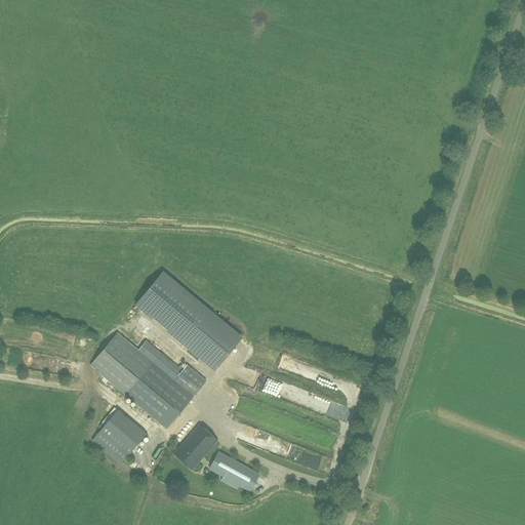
[(242,337),(166,274),(163,271),(134,306),(214,371),(242,337)]
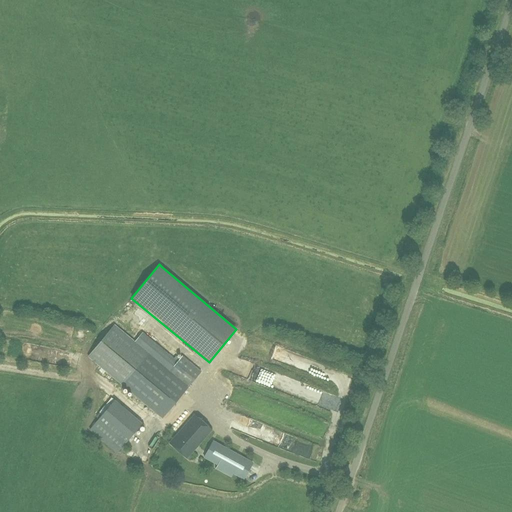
[(154,411),(162,418),(201,372),(182,356),(177,362),(142,333),(134,342),(114,325),(88,356),(154,411)]
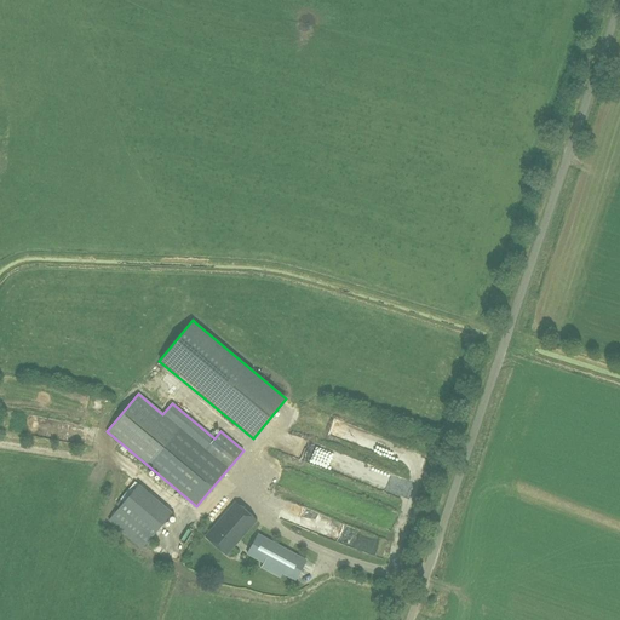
[(331,434),(348,442),(354,430),(337,422),(331,434)]
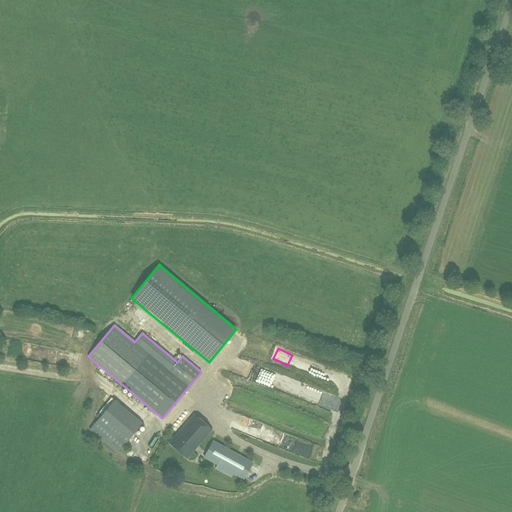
[(239,357),(233,367),(248,375),(254,366),(239,357)]
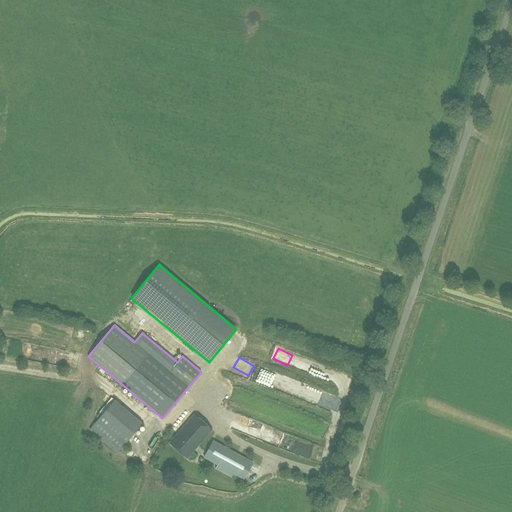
[(90,429),(117,453),(142,424),(115,400),(90,429)]
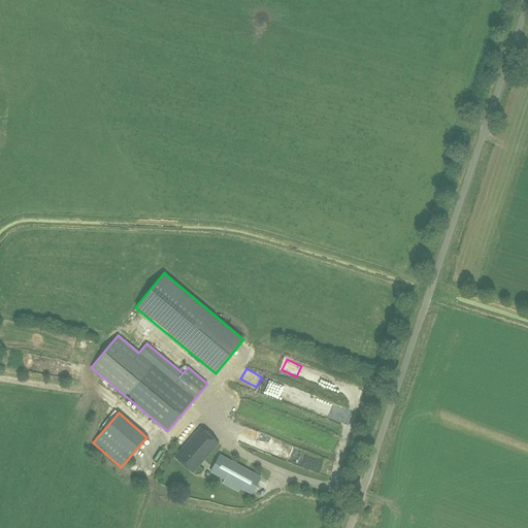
[(193,472),(219,442),(201,427),(175,457),(193,472)]
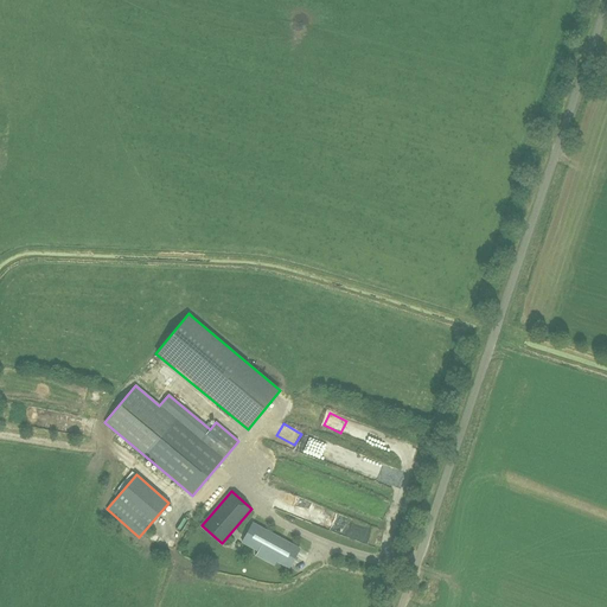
[(331,517),(327,528),(332,530),(338,516),(326,511),(325,515),(331,517)]
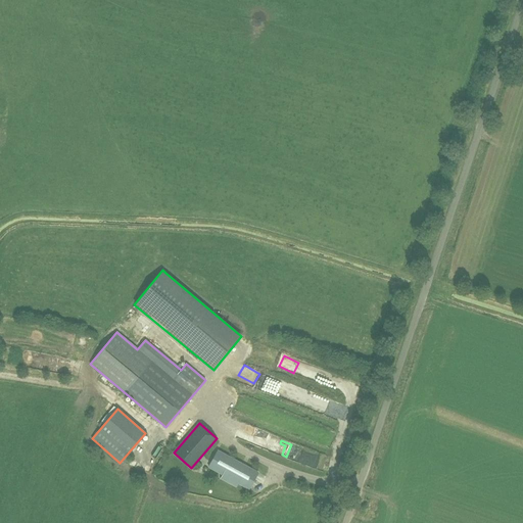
[(287,455),(294,459),(300,446),(293,443),(287,455)]
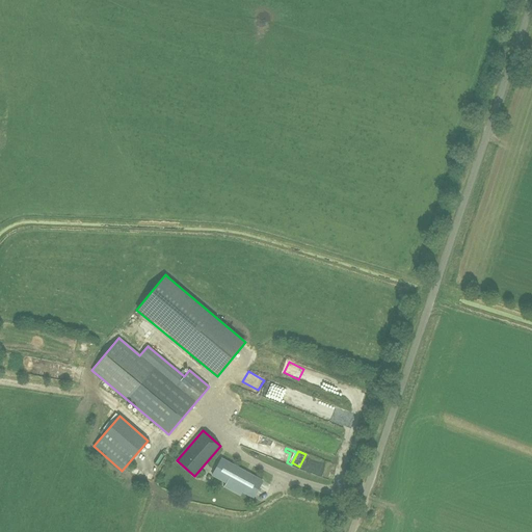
[(168,452),(162,458),(168,466),(175,459),(168,452)]
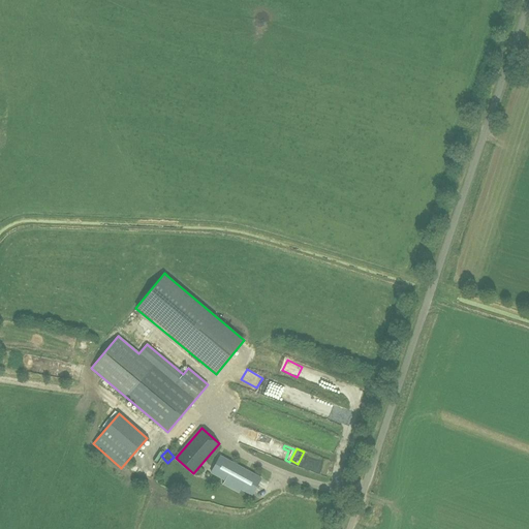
[(220,457),(212,473),(226,481),(228,477),(243,485),(241,489),(252,494),(260,478),(220,457)]
